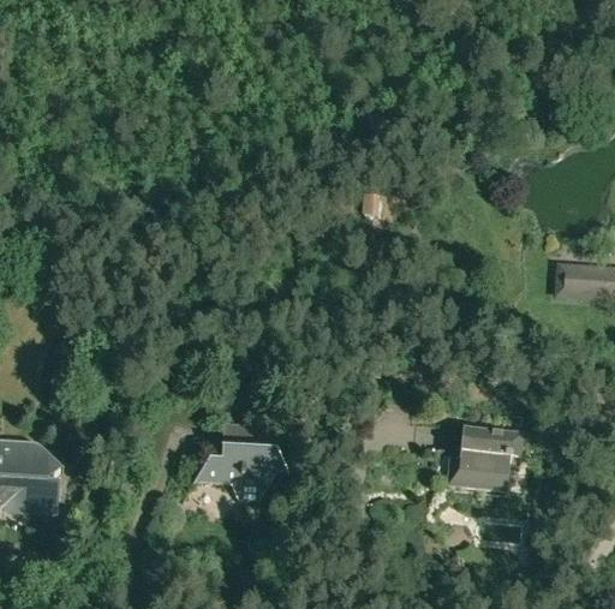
[(614,267),(607,267),(559,263),(556,292),(604,296),(614,296),(614,267)]
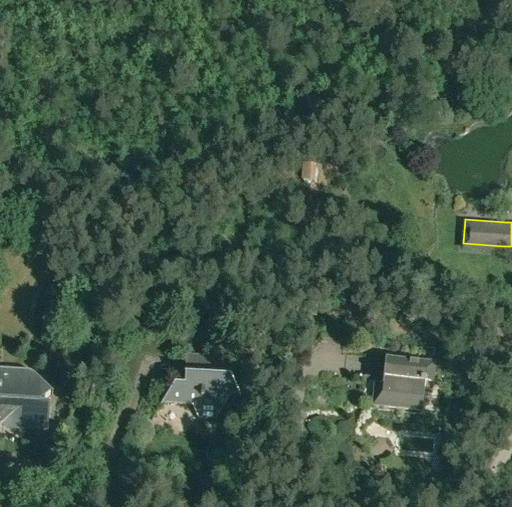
[(186,351),(185,380),(174,379),(163,396),(191,397),(199,413),(215,414),(229,391),(239,391),(229,372),(215,372),(216,353),(186,351)]
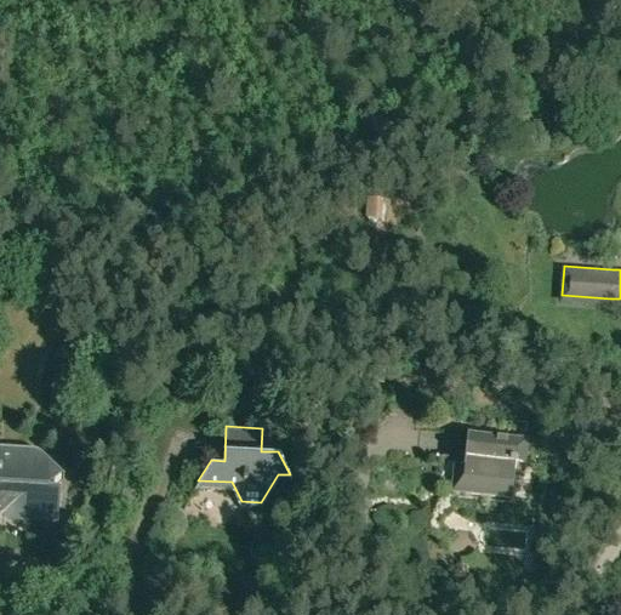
[(527,436),(466,430),(463,463),(453,462),(450,487),(511,493),(513,460),(524,461),(527,436)]
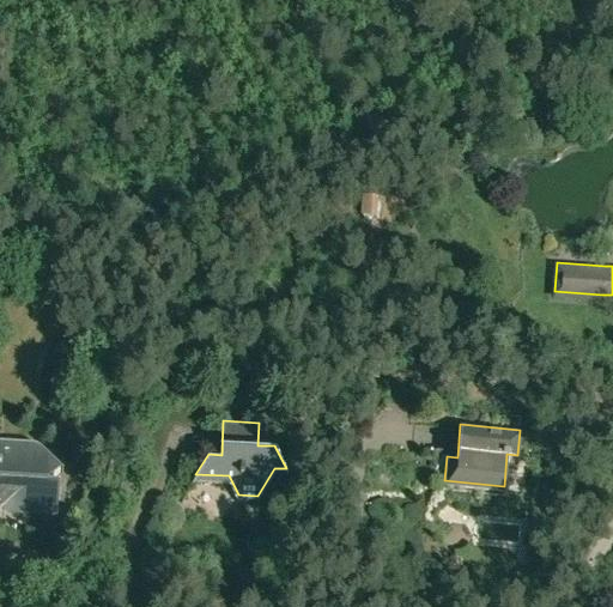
[(0,505),(2,504),(56,507),(58,478),(53,472),(59,466),(61,468),(62,467),(38,438),(0,436),(0,505)]
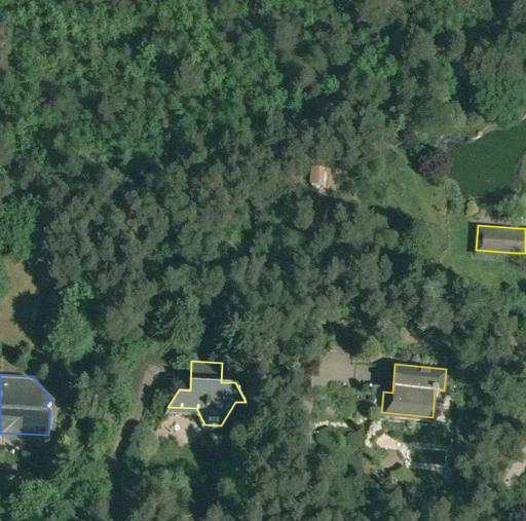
[(430,471),(429,479),(458,484),(460,476),(430,471)]
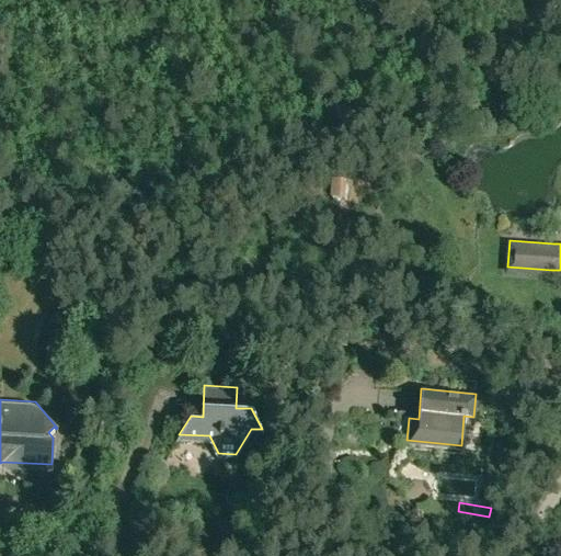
All buildings are outlined.
